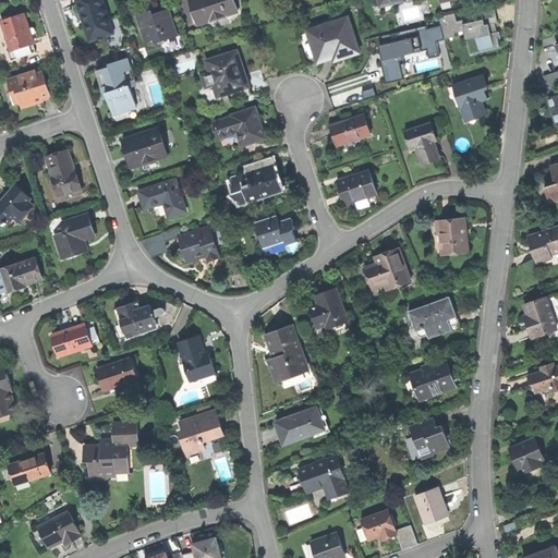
[(114,35),(102,0),(76,0),(84,21),(91,41),(114,35)]
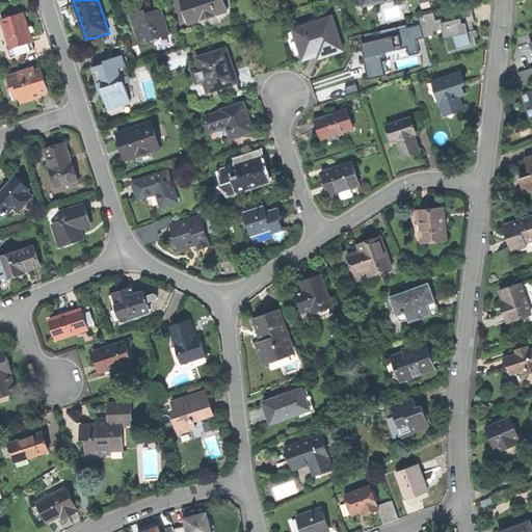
[(181,0),(188,25),(228,12),(222,0),(181,0)]
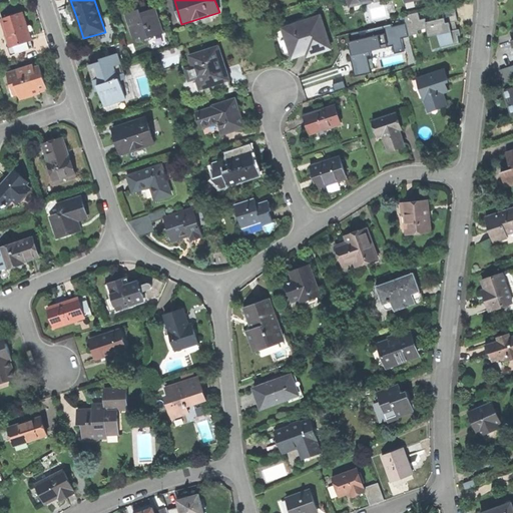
[(143,41),(164,34),(155,9),(147,12),(141,14),(140,10),(126,15),(134,41),(142,38),(143,41)]
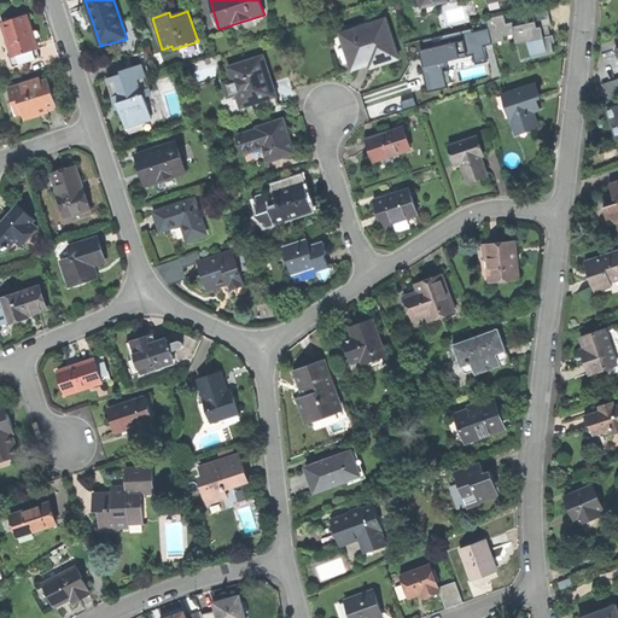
[(6,56),(11,69),(39,59),(36,52),(38,51),(33,36),(25,17),(1,24),(6,39),(11,54),(6,56)]
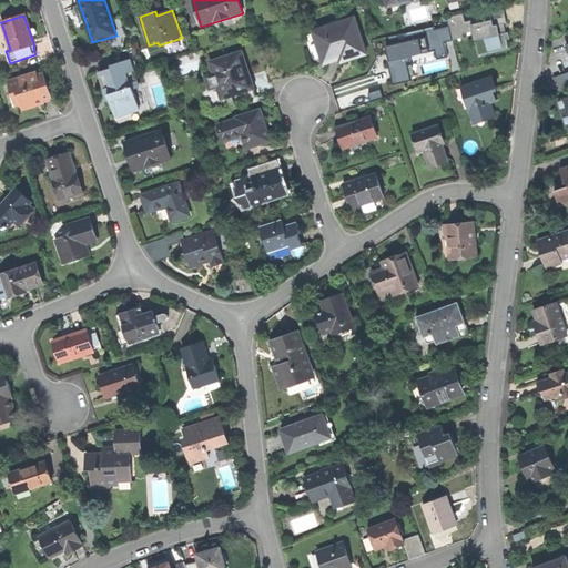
[(354,18),(340,23),(340,24),(332,28),(331,27),(316,31),(327,63),(338,60),(340,63),(350,60),(366,54),(354,18)]
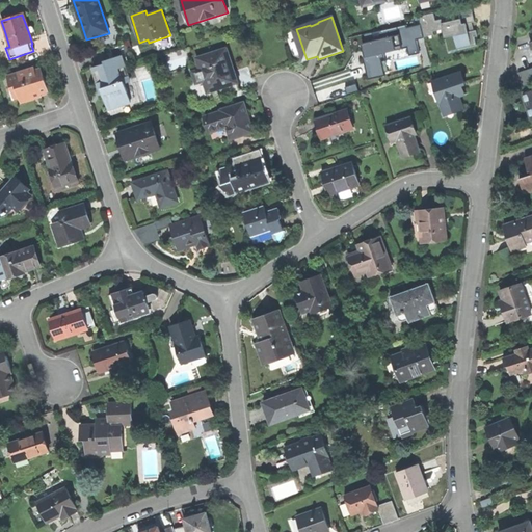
[(452,44),(453,49),(480,44),(475,18),(446,24),(449,37),(457,35),(458,43),(452,44)]
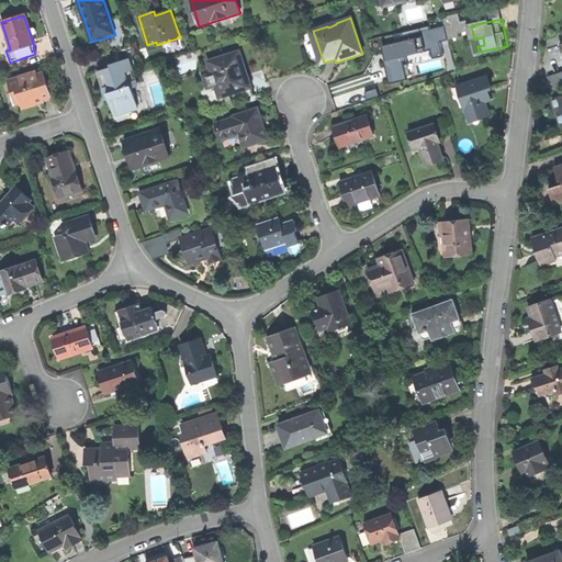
[(405,37),(419,34),(417,26),(403,30),(405,37)]
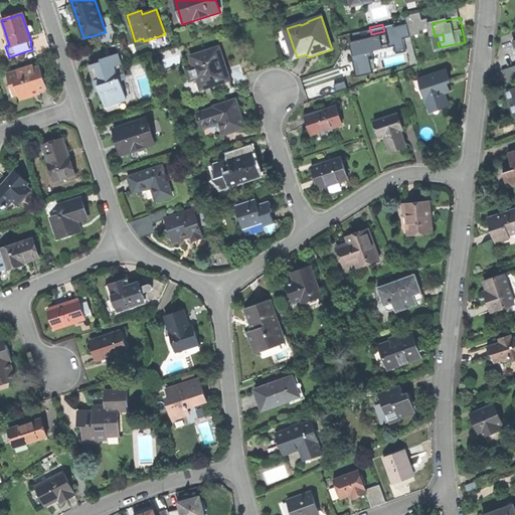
[(1,34),(5,46),(9,45),(5,32),(1,34)]
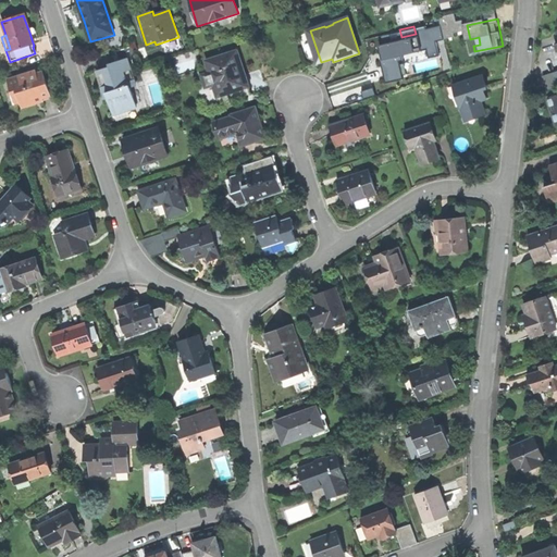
[(380,67),(424,58),(426,65),(435,63),(431,42),(425,44),(423,35),(405,39),(406,46),(397,48),(395,39),(381,42),(383,51),(376,52),(379,61),(380,67)]
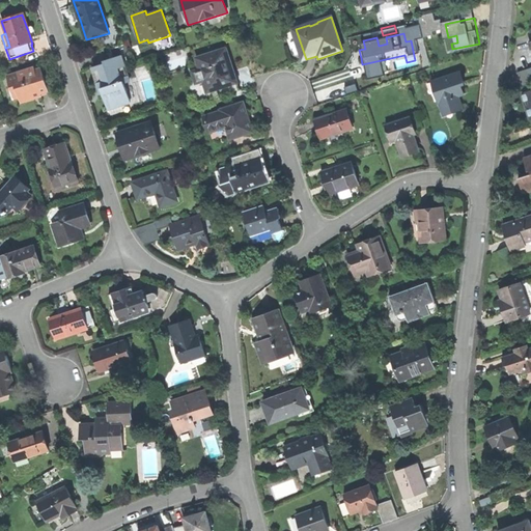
[(110,63),(95,68),(105,95),(110,110),(131,103),(124,82),(131,80),(123,59),(130,57),(126,45),(106,51),(110,63)]
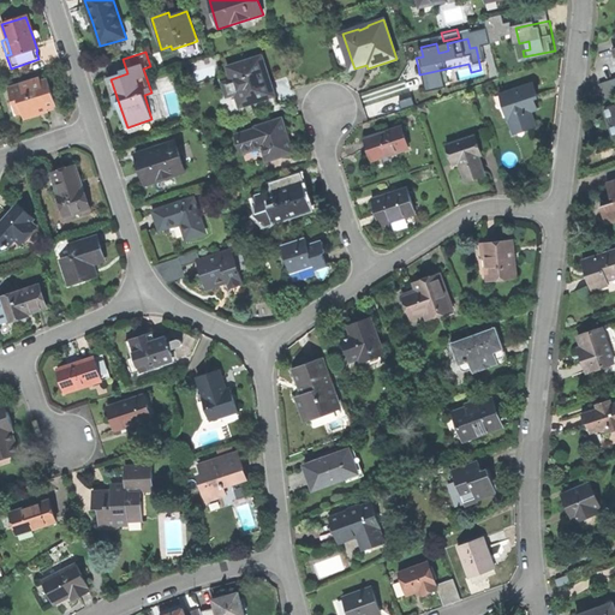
[(239,107),(269,99),(262,72),(267,71),(262,57),(227,67),(231,79),(222,82),(227,96),(236,94),(239,107)]
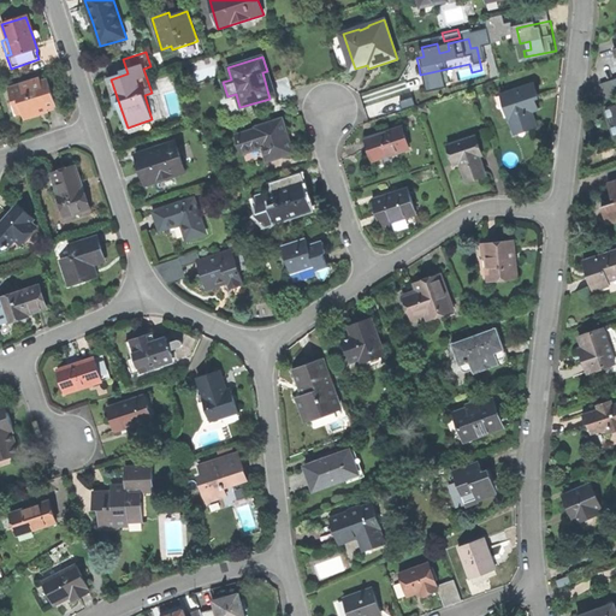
[(270,81),(267,71),(262,72),(270,99),(274,98),(270,81)]
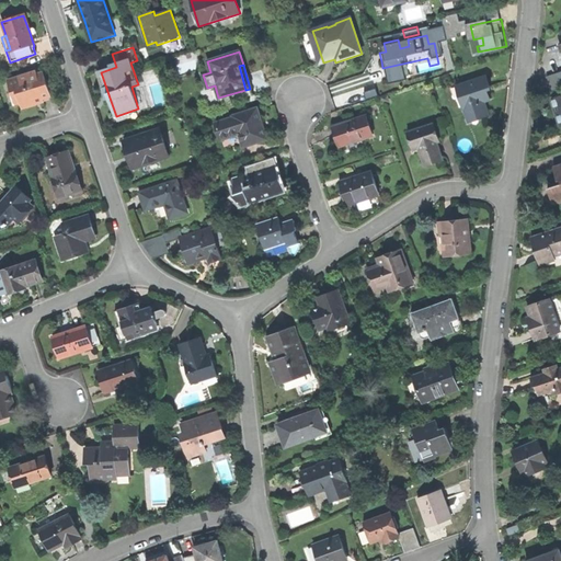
[(7,82),(11,92),(16,91),(23,109),(37,104),(37,102),(38,101),(42,100),(43,102),(52,100),(43,73),(36,76),(35,72),(7,82)]
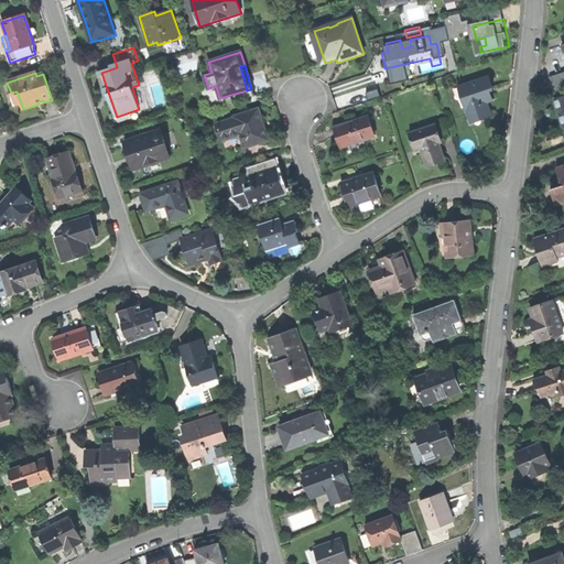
[(492,90),(488,77),(462,86),(465,97),(462,98),(466,110),(467,109),(470,120),(491,114),(488,102),(491,101),(489,97),(488,93),(492,90)]
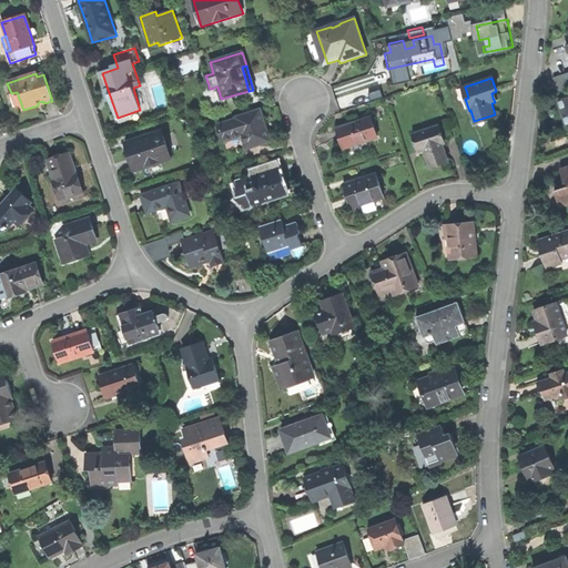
[(244,150),(266,143),(263,131),(261,124),(263,123),(260,111),(235,119),(236,120),(219,125),(223,141),(241,137),(244,150)]
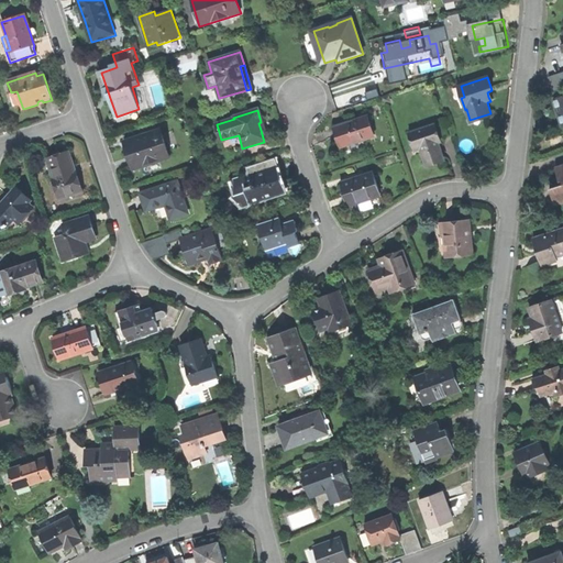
[(343,147),(375,136),(368,118),(354,122),(352,118),(346,120),(349,123),(337,128),(340,138),(343,147)]
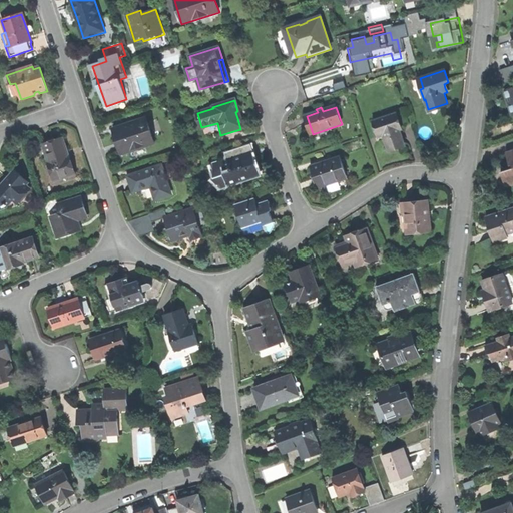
[(400,129),(395,113),(372,120),(378,136),(383,135),(388,149),(397,146),(404,144),(399,130),(400,129)]
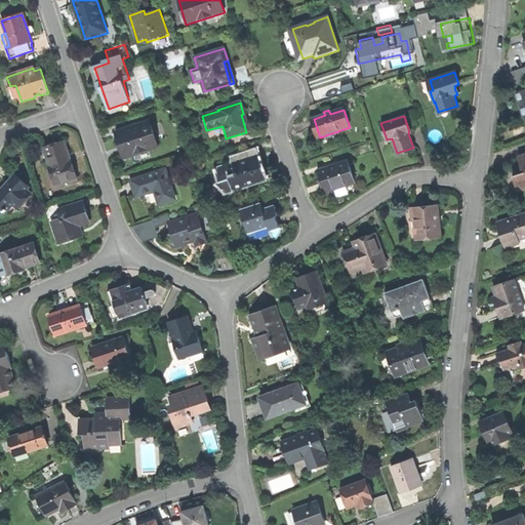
[(150,122),(116,132),(120,147),(124,158),(158,148),(150,122)]
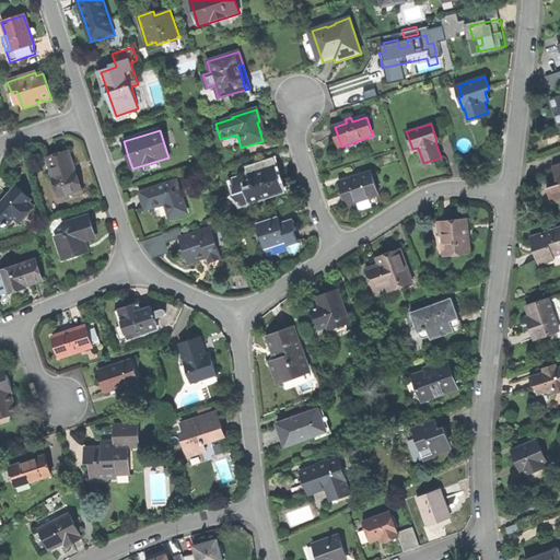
[(59,198),(82,190),(80,182),(77,172),(76,172),(69,152),(47,158),(54,178),(53,178),(59,198)]
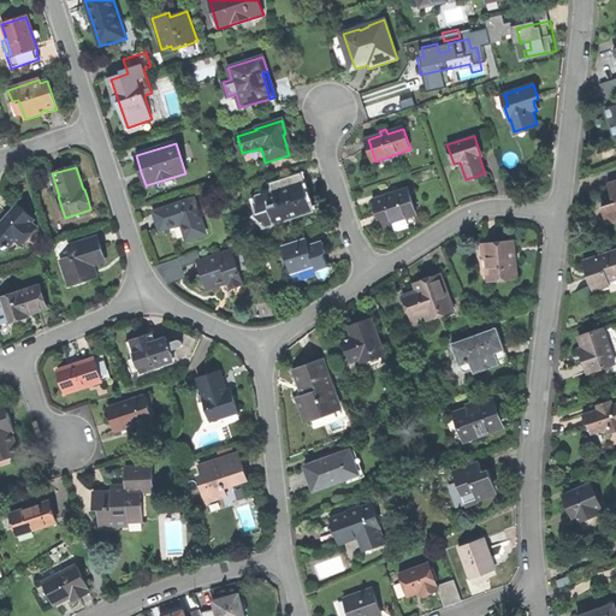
[(270,209),(274,224),(313,211),(308,196),(303,183),(301,184),(298,177),(278,184),(280,190),(256,199),(261,213),(270,209)]
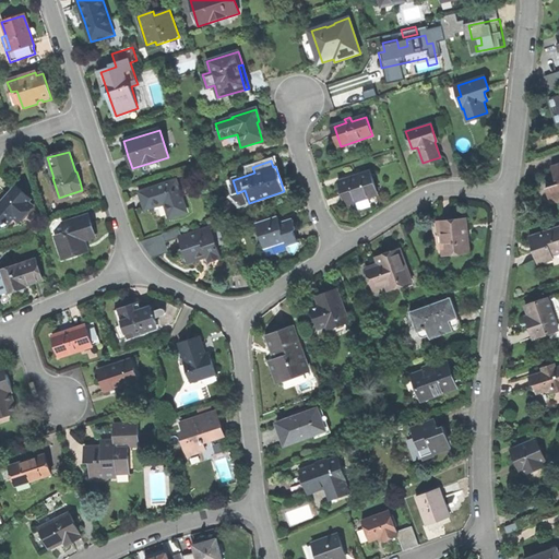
[(550,195),(552,202),(558,199),(558,165),(552,167),(557,180),(558,180),(558,181),(558,185),(548,189),(550,195)]
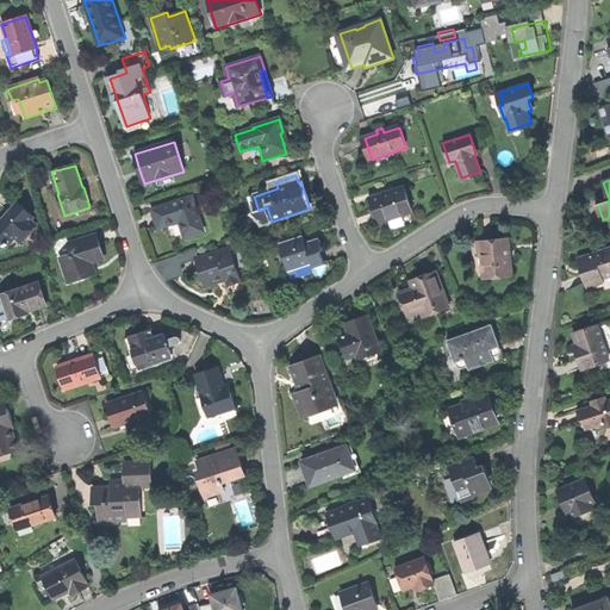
[(404,188),(369,200),(374,216),(378,225),(403,217),(402,215),(411,211),(404,188)]
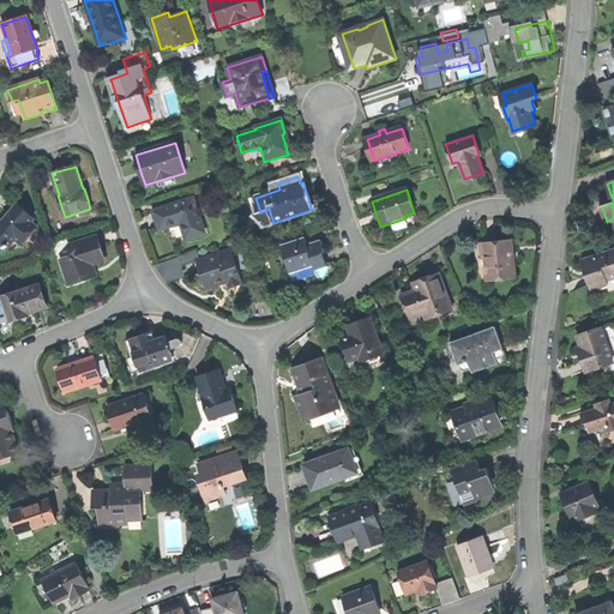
[(169,206),(155,211),(157,221),(161,229),(181,222),(186,239),(205,233),(193,199),(178,204),(175,200),(168,203),(169,206)]
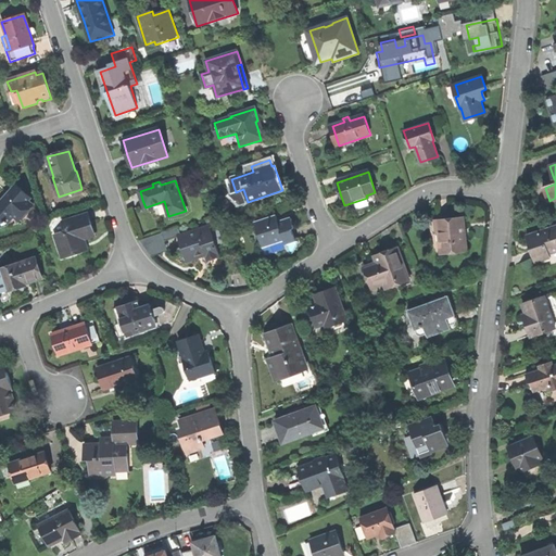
[(0,203),(0,227),(7,225),(15,215),(20,219),(33,205),(28,201),(30,198),(17,186),(7,197),(0,203)]
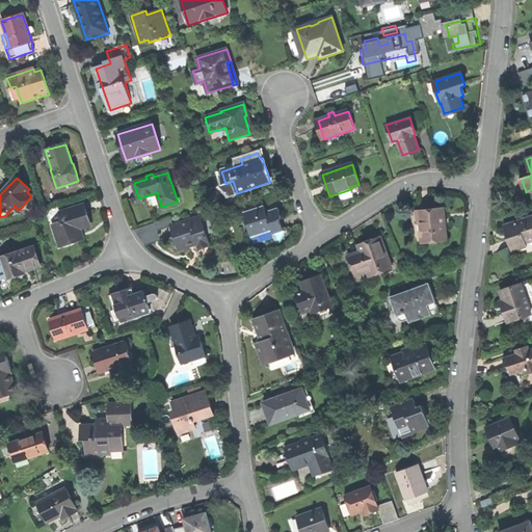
[(84,205),(61,213),(63,222),(54,225),(60,246),(75,241),(73,235),(81,232),(79,228),(90,223),(87,213),(84,205)]
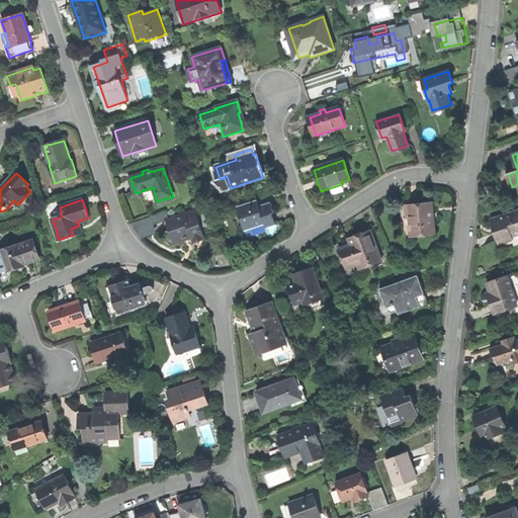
[(411,234),(435,232),(433,218),(431,201),(405,204),(406,213),(408,213),(411,234)]
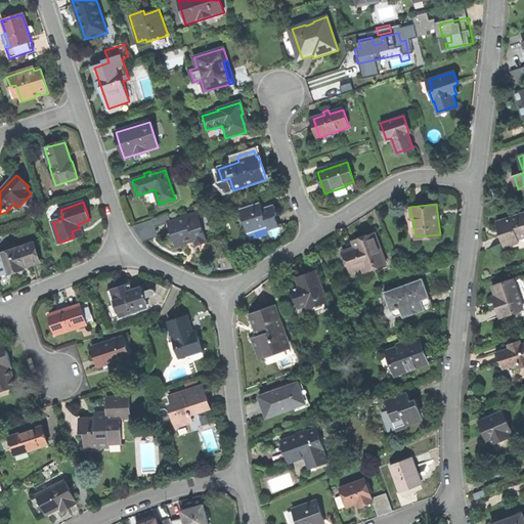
[(239,211),(247,230),(254,227),(255,231),(267,227),(268,231),(278,227),(275,217),(277,216),(275,211),(274,207),(263,211),(261,205),(239,211)]
